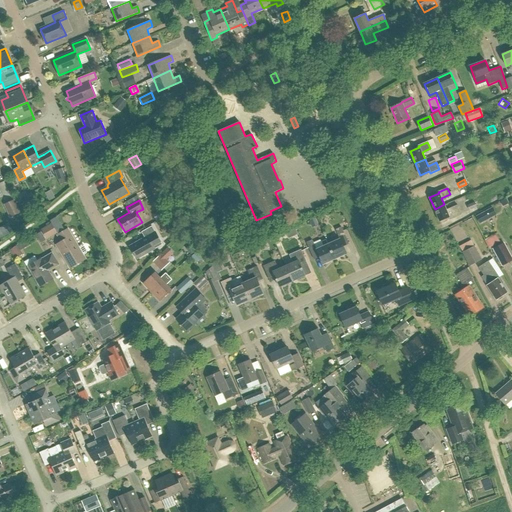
[(4,206),(10,219),(20,214),(14,201),(4,206)]
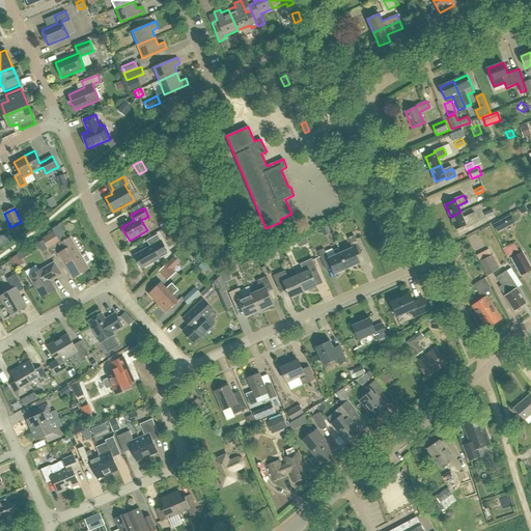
[(484,213),(486,218),(495,215),(493,210),(484,213)]
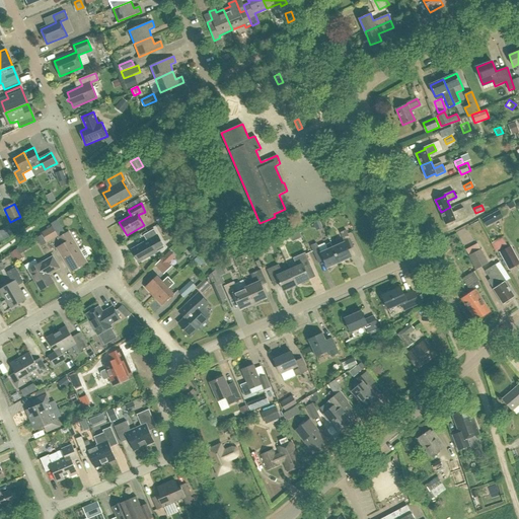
[(441,212),(446,224),(454,221),(454,223),(467,217),(463,208),(453,213),(450,207),(441,212)]
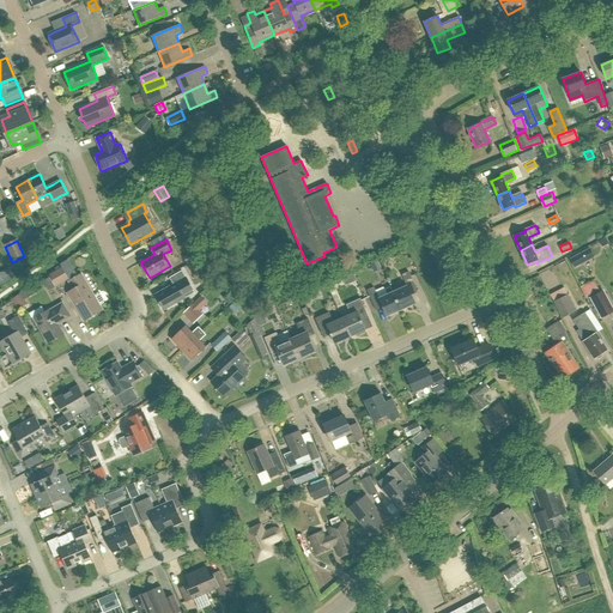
[(582,253),(569,260),(574,268),(587,261),(582,253)]
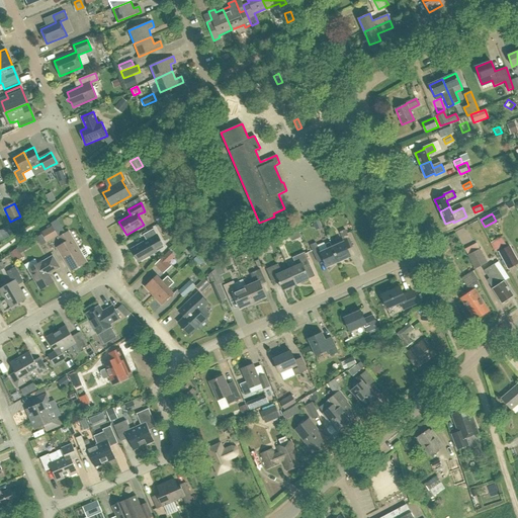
[(52,227),(42,233),(48,242),(57,236),(52,227)]
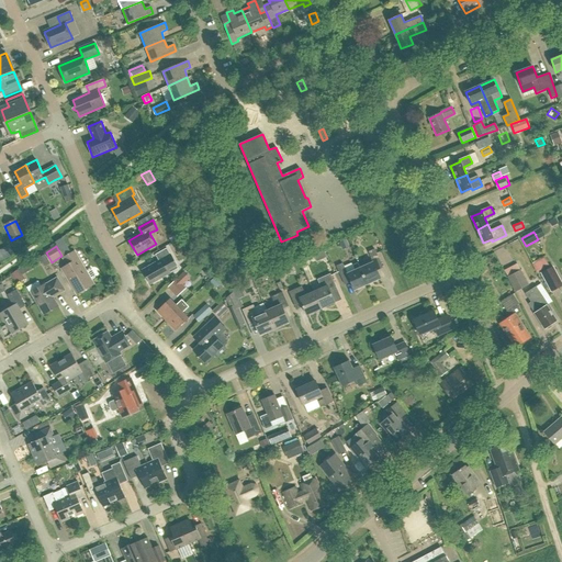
[(159,261),(143,270),(150,284),(171,273),(179,269),(176,263),(167,248),(156,255),(159,261)]
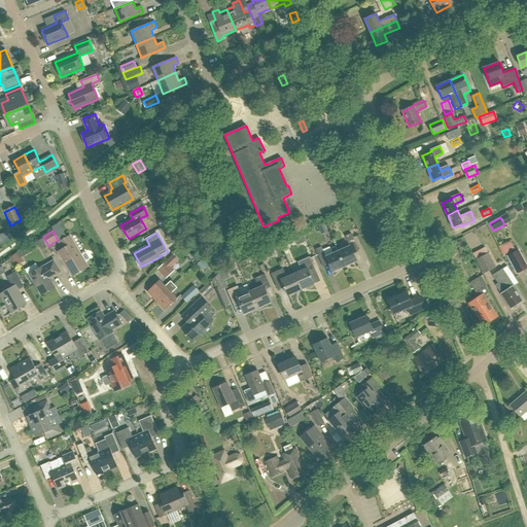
[(294,238),(297,245),(307,241),(304,234),(294,238)]
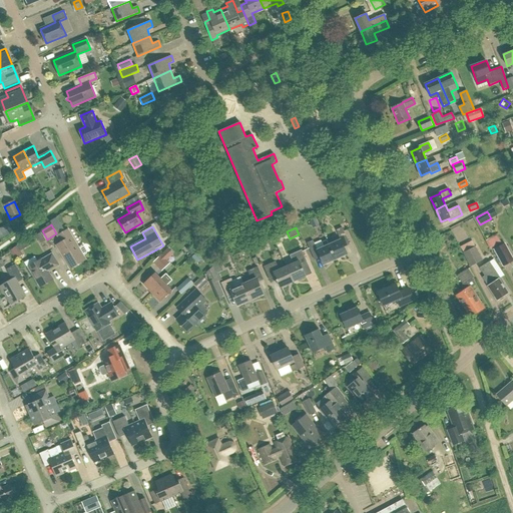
[(329,244),(336,260),(348,254),(344,246),(350,244),(342,227),(337,229),(341,239),(329,244)]
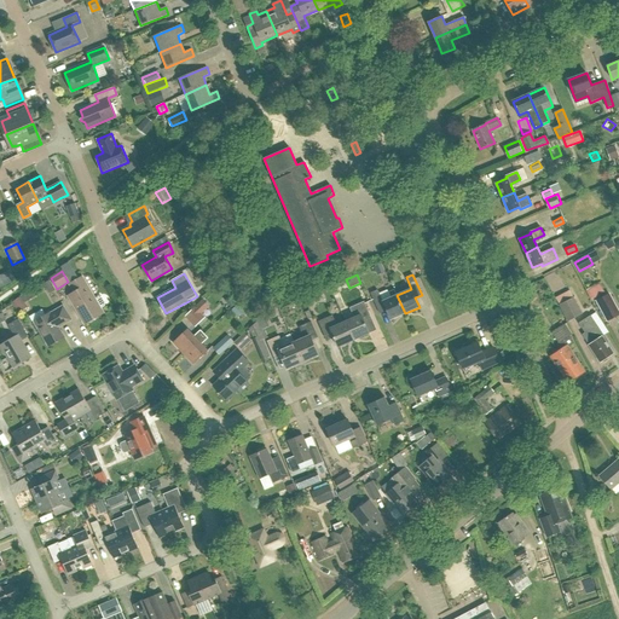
[(69,296),(84,322),(102,311),(100,308),(104,306),(105,304),(102,298),(99,296),(94,299),(81,277),(70,284),(75,293),(69,296)]
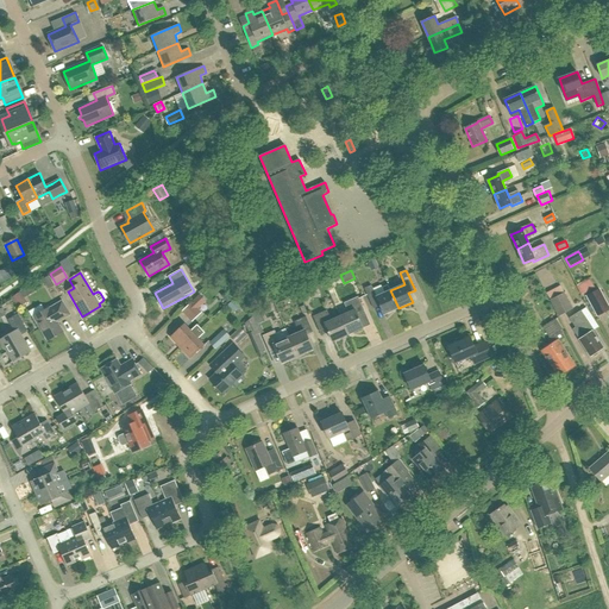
[(49,276),(43,280),(48,288),(49,289),(54,286),(49,276)]
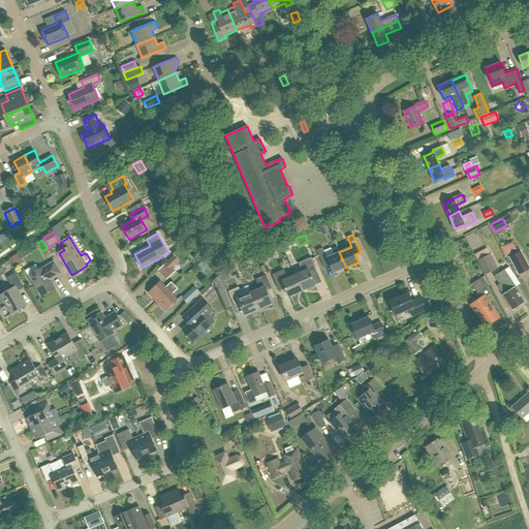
[(500,248),(504,256),(517,250),(512,242),(500,248)]
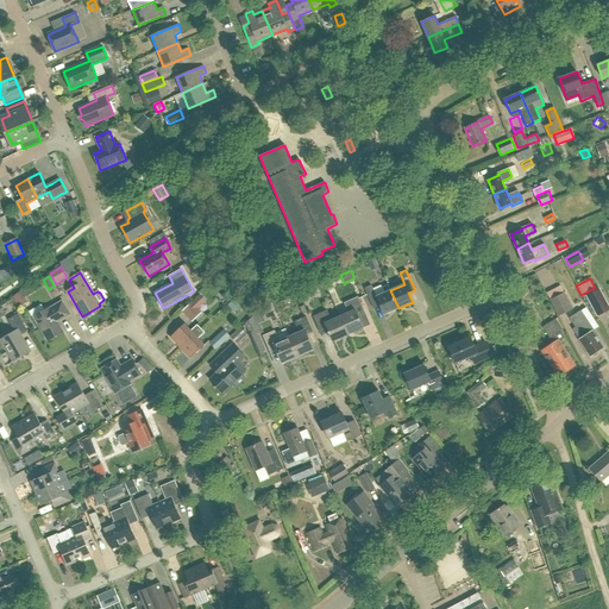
[(559,284),(546,292),(551,301),(564,294),(559,284)]
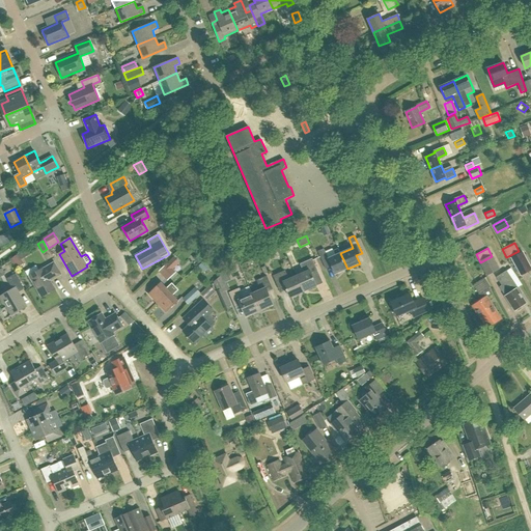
[(332,267),(335,274),(347,269),(340,253),(329,258),(324,249),(317,251),(326,269),(332,267)]
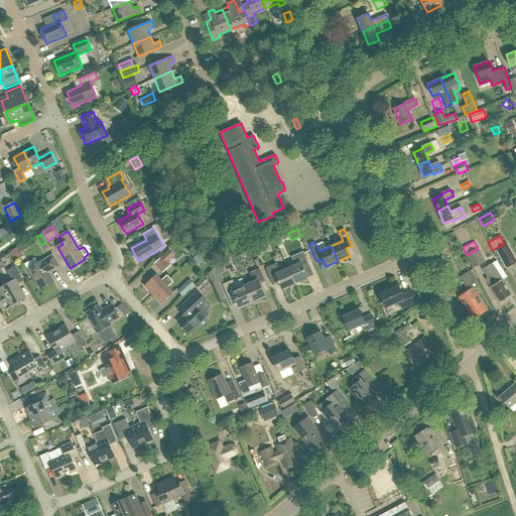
[(515,259),(508,245),(497,251),(507,268),(515,263),(515,259)]
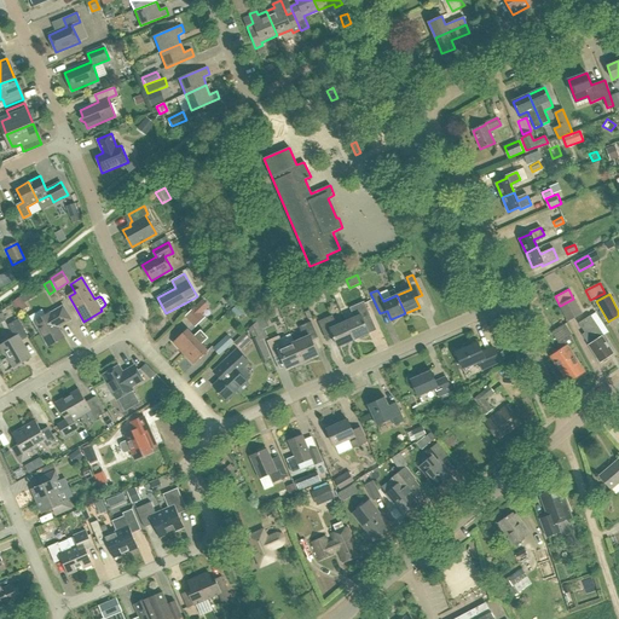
[(22,298),(13,302),(19,313),(28,307),(25,304),(22,298)]
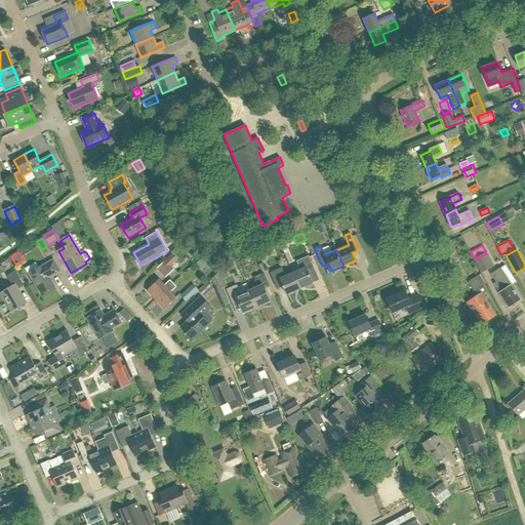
[(475,259),(481,273),(493,266),(486,253),(475,259)]
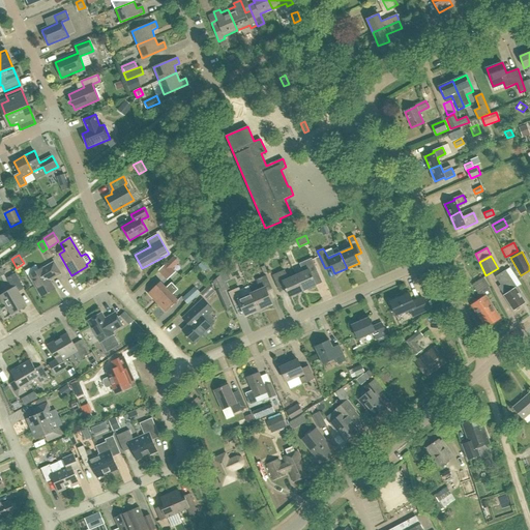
[(159,270),(168,280),(177,271),(174,268),(180,263),(175,257),(159,270)]
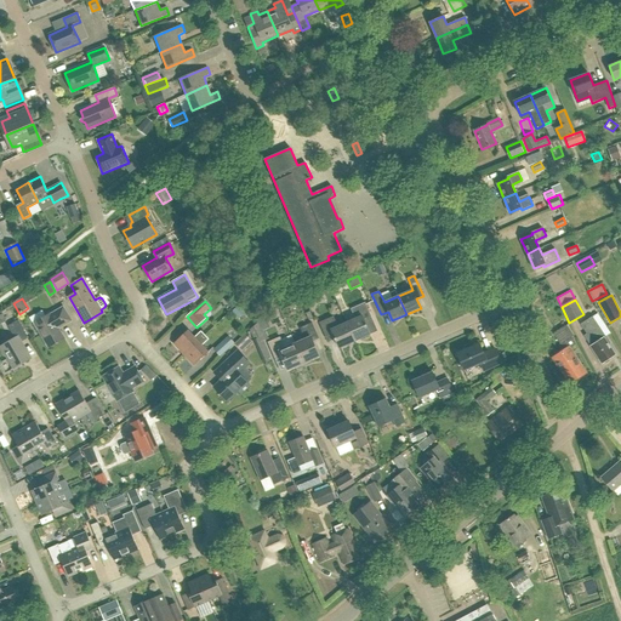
[(347,323),(355,341),(370,335),(365,322),(372,318),(365,302),(351,309),(355,319),(347,323)]
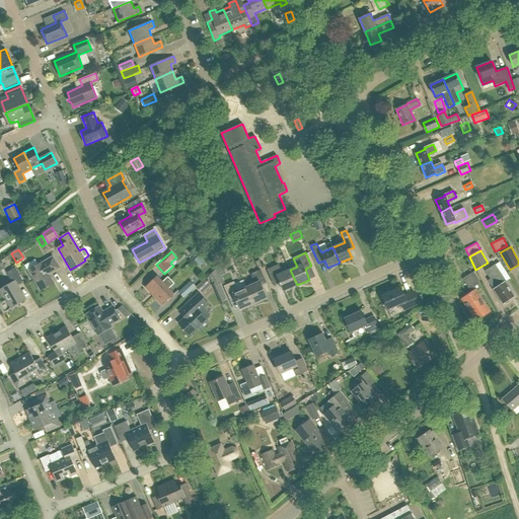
[(35,260),(24,266),(27,271),(28,270),(41,291),(54,284),(49,274),(59,268),(53,256),(43,263),(42,263),(39,265),(35,260)]
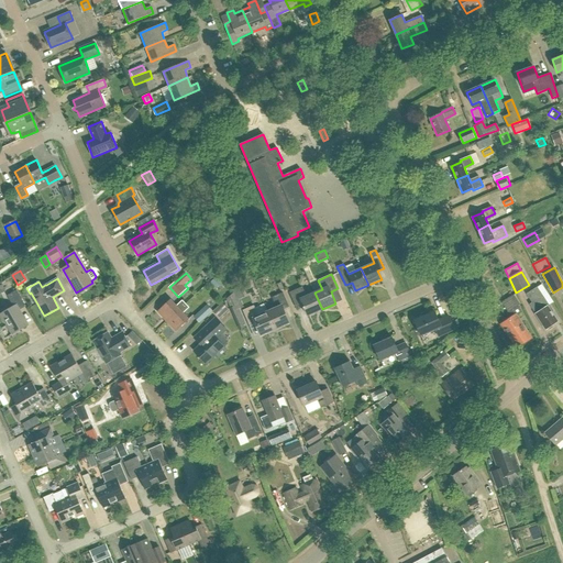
[(530,304),(547,330),(560,321),(550,306),(555,302),(543,284),(528,294),(533,302),(530,304)]
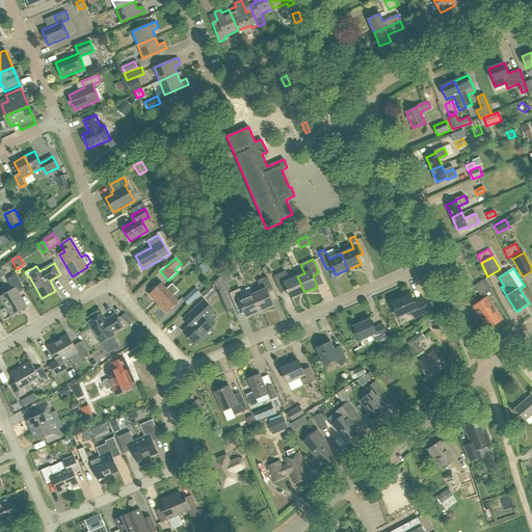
[(286,287),(291,298),(304,292),(297,276),(289,280),(286,271),(273,276),(280,290),(286,287)]
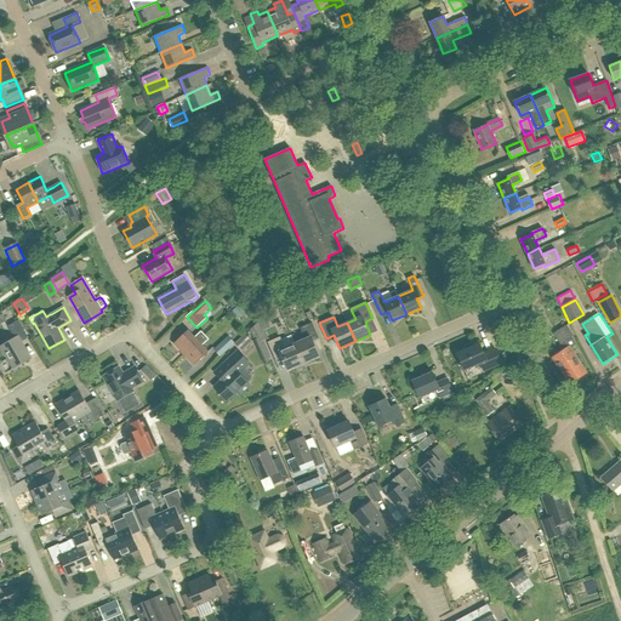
[(0,348),(5,355),(6,355),(13,369),(32,359),(22,342),(29,337),(18,320),(7,326),(15,339),(0,346),(0,348)]
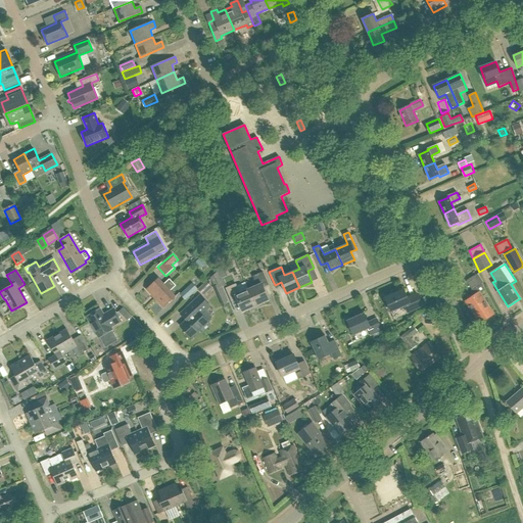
[(248,289),(255,306),(270,300),(264,287),(269,285),(263,272),(252,276),(256,285),(248,289)]
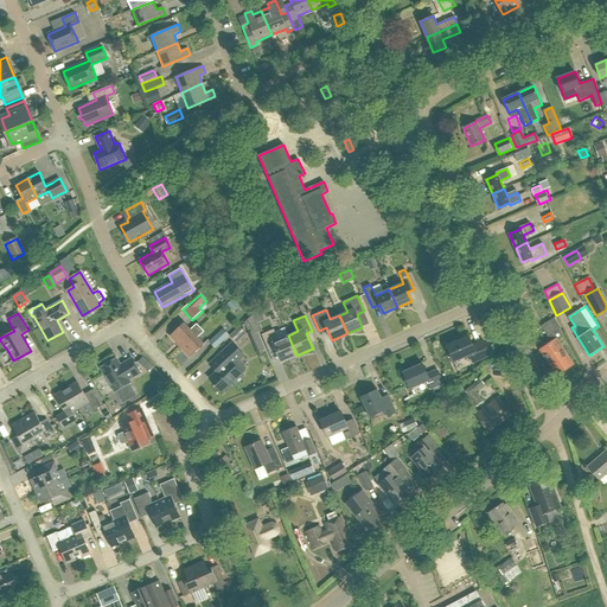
[(267,353),(251,318),(244,323),(259,357),(267,353)]
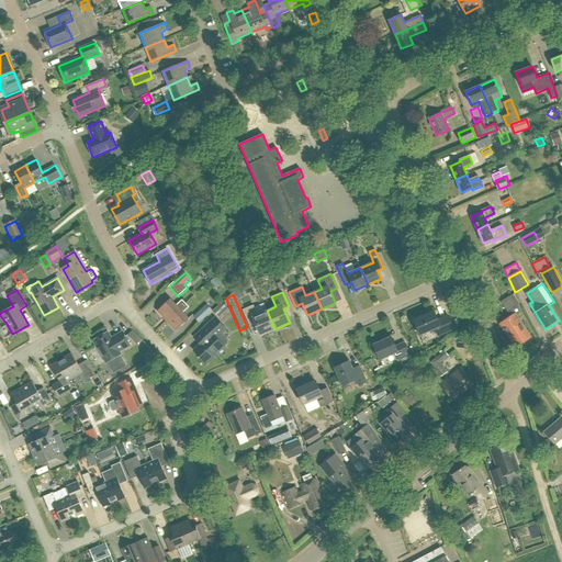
[(499,324),(516,348),(531,338),(516,315),(521,311),(517,305),(519,303),(513,294),(502,302),(508,311),(506,313),(509,317),(499,324)]
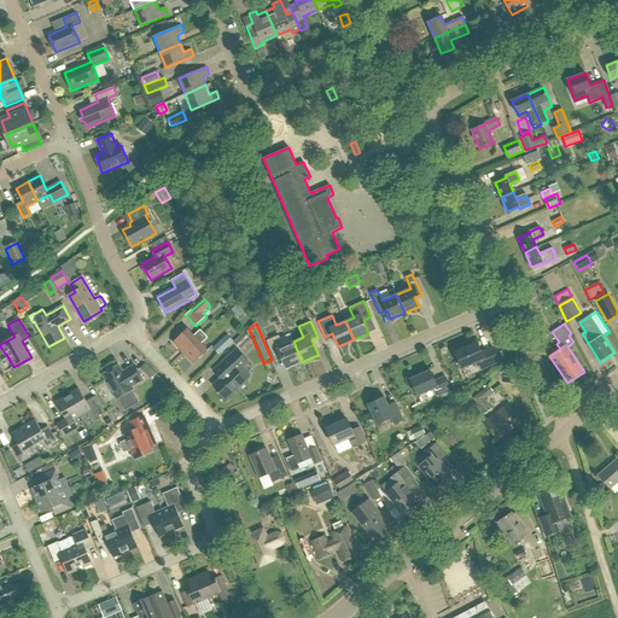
[(173,343),(182,354),(204,333),(200,330),(193,336),(187,328),(173,343)]
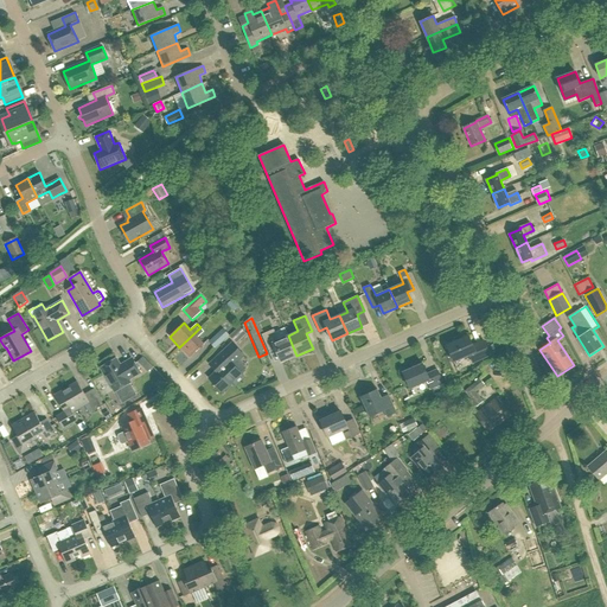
[(179,347),(190,358),(204,344),(198,338),(204,332),(200,327),(179,347)]
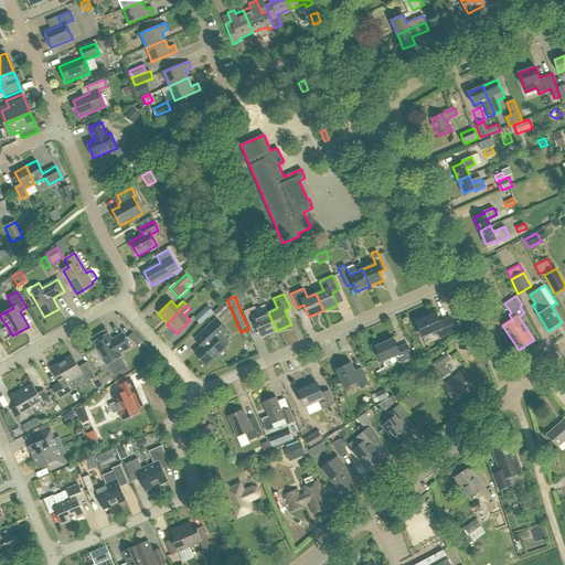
[(222,305),(213,313),(220,320),(228,311),(222,305)]
